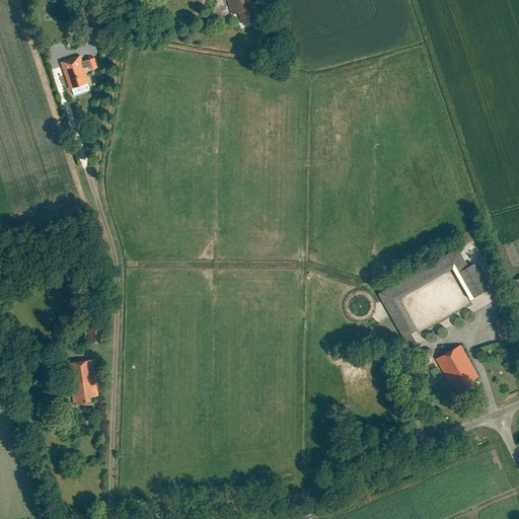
[(254,10),(251,0),(226,0),(232,15),(238,13),(243,26),(257,21),(254,10)]
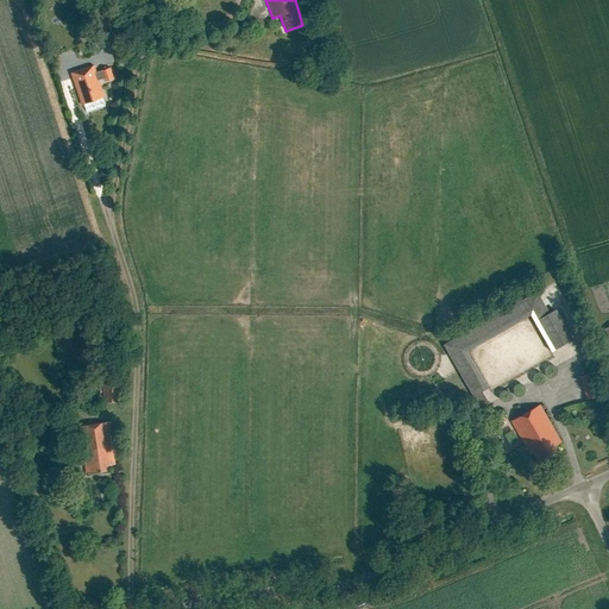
[(303,11),(314,7),(312,1),(301,5),(303,11)]
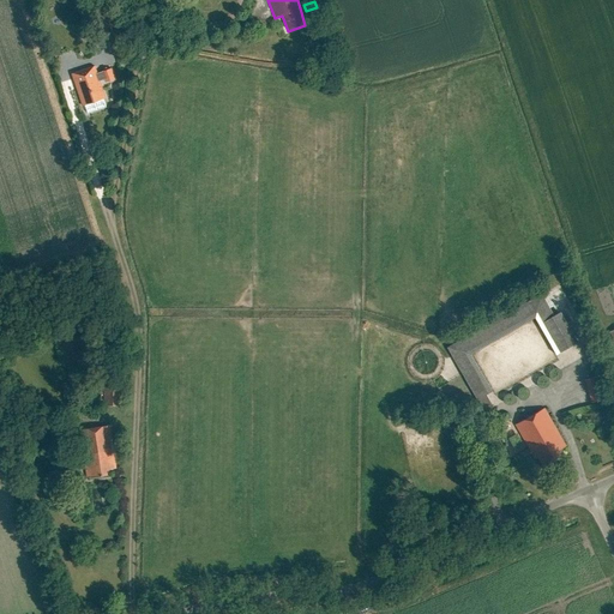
[(96,67),(73,74),(83,106),(106,98),(101,80),(104,79),(104,83),(115,79),(112,68),(97,73),(96,67)]
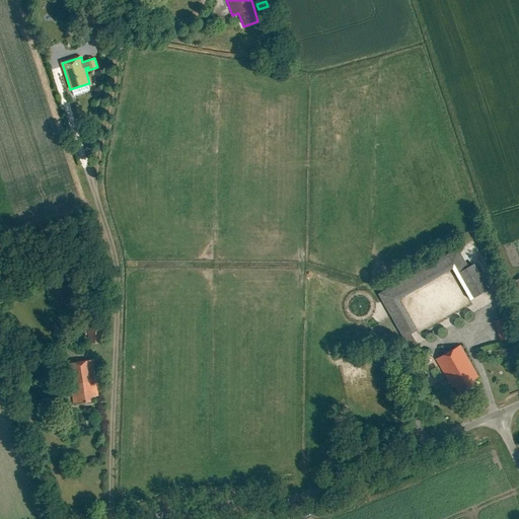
[(457,248),(377,293),(403,339),(398,341),(404,351),(417,344),(411,334),(416,330),(397,299),(451,268),(469,300),(489,289),(473,264),(467,267),(457,248)]
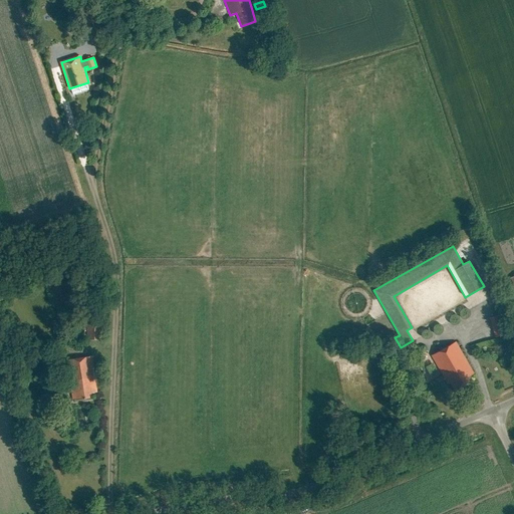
[(86,320),(85,339),(101,339),(101,320),(86,320)]
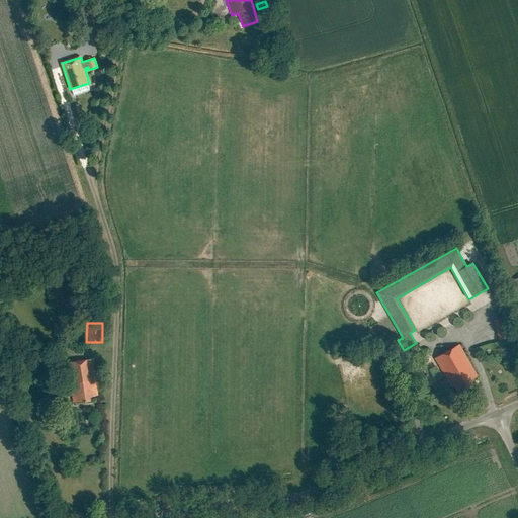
[(459,345),(435,359),(451,387),(454,385),(458,393),(473,384),(470,379),(477,376),(459,345)]
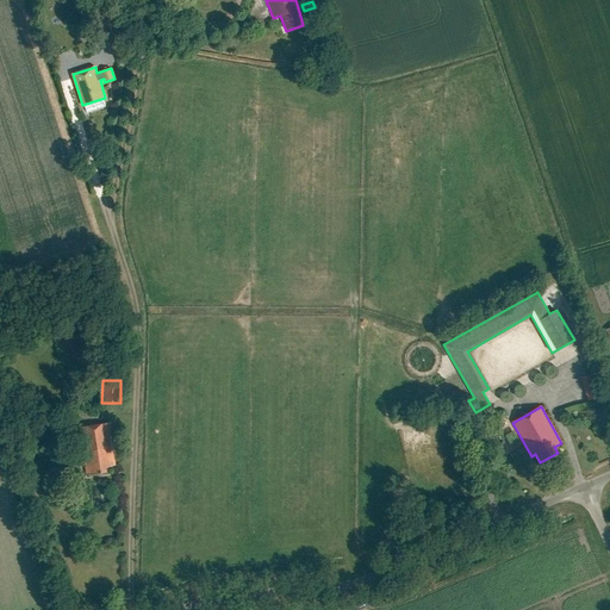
[(64,462),(66,468),(80,466),(80,464),(85,462),(87,475),(107,472),(106,468),(116,467),(110,423),(80,428),(85,459),(64,462)]
